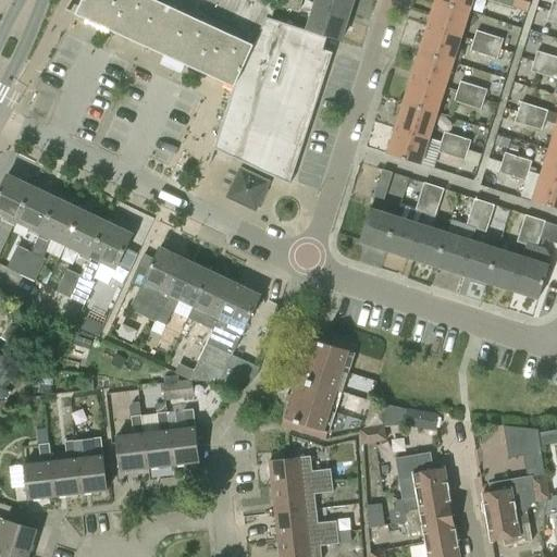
[(82,0),(76,14),(76,15),(75,15),(148,49),(149,48),(161,53),(161,54),(227,85),(233,88),(221,123),(219,133),(215,141),(213,149),(214,150),(289,185),(291,182),(311,119),(333,53),(332,53),(323,50),(327,37),(307,32),(271,20),(274,8),(275,7),(260,0),(82,0)]
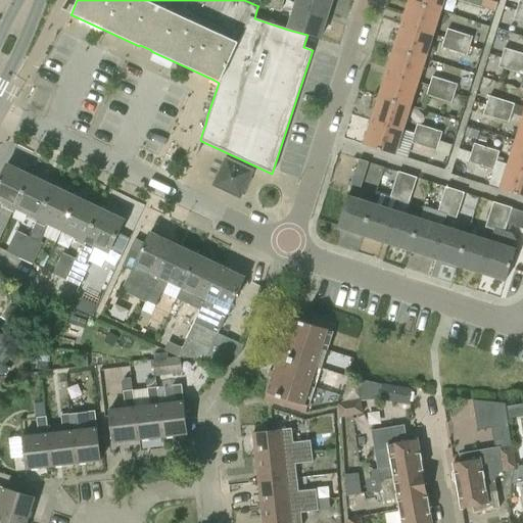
[(280,10),(283,0),(265,0),(264,5),(280,10)]
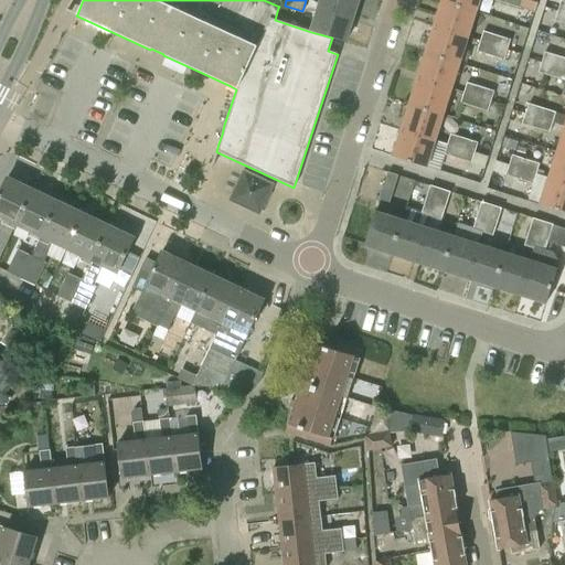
[(321,0),(320,3),(355,16),(360,0),(321,0)]
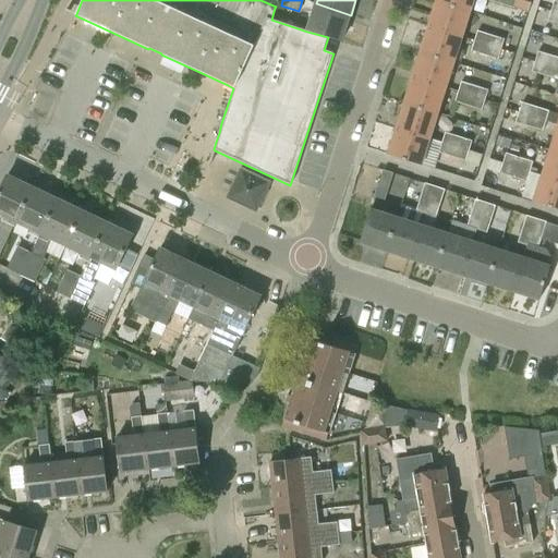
[(474,0),(437,0),(437,2),(471,12),(474,0)]
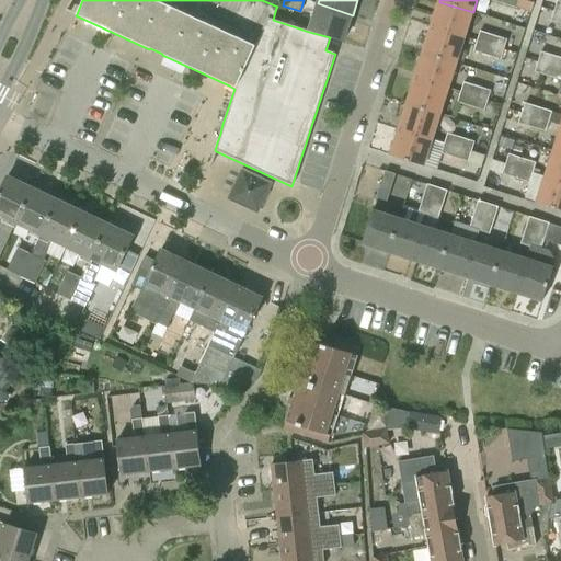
[(517,9),(519,0),(490,0),(490,1),(517,9)]
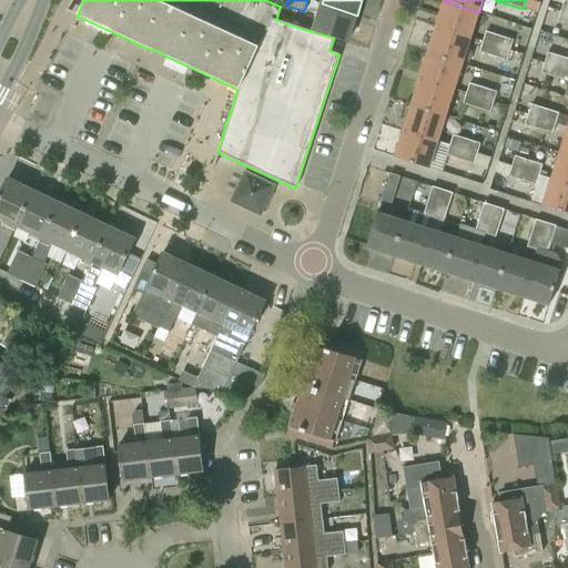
[(479,12),(445,2),(437,28),(472,38),(479,12)]
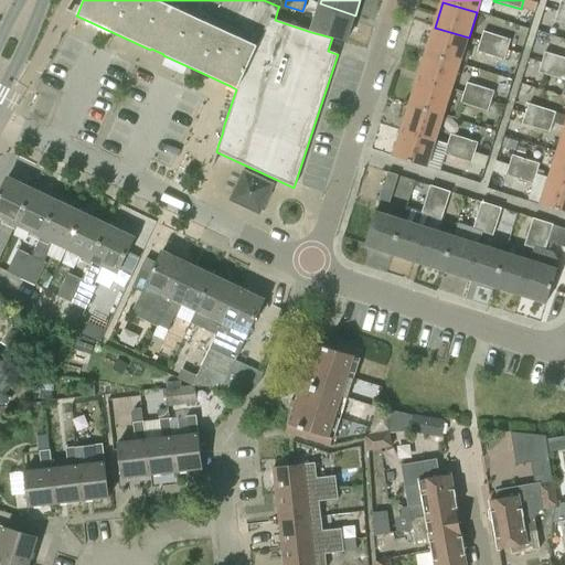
[(320,3),(311,31),(311,32),(332,38),(332,39),(347,43),(355,16),(320,3)]
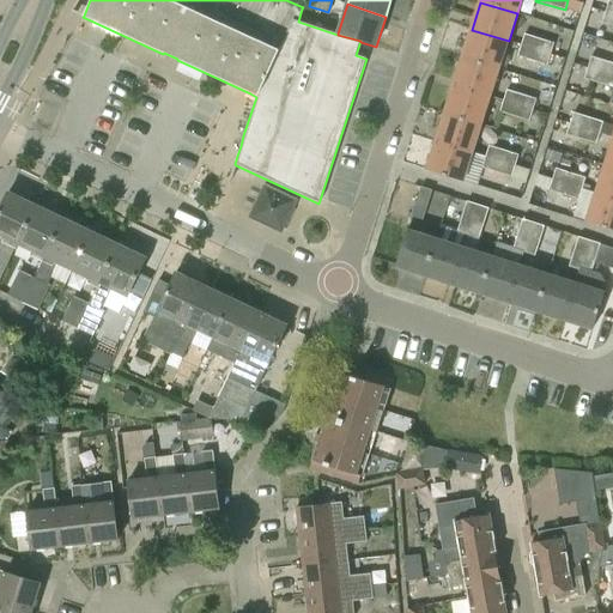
[(612,13),(606,12),(602,24),(612,28),(612,13)]
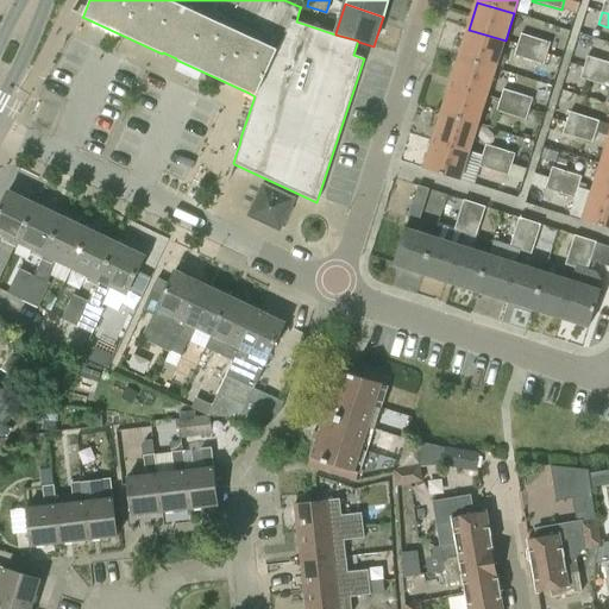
[(519,32),(556,39),(559,24),(522,17),(519,32)]
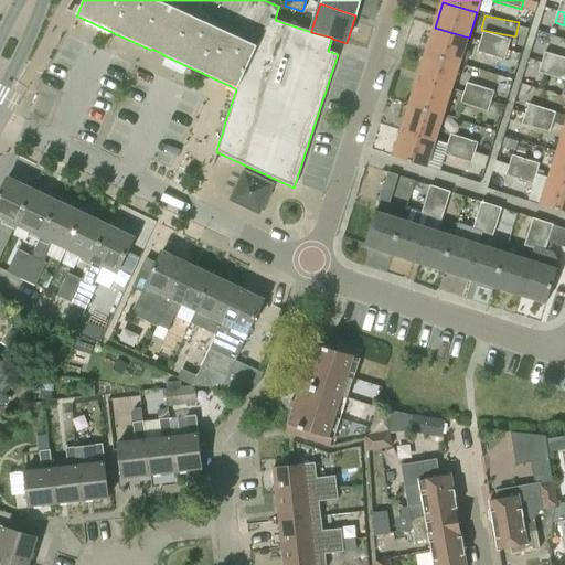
[(469,38),(435,28),(427,53),(460,63),(469,38)]
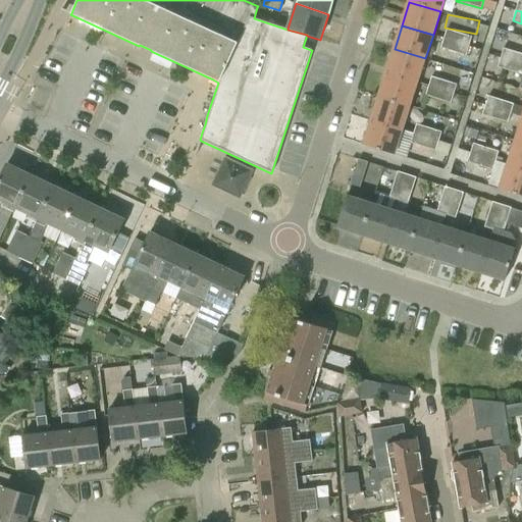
[(444,37),(470,45),(472,37),(447,29),(444,37)]
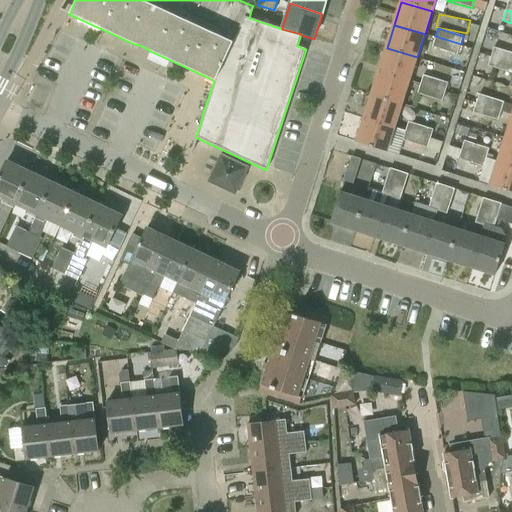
[(494,47),(492,57),(511,63),(511,52),(510,52),(511,44),(511,36),(499,32),(494,47)]
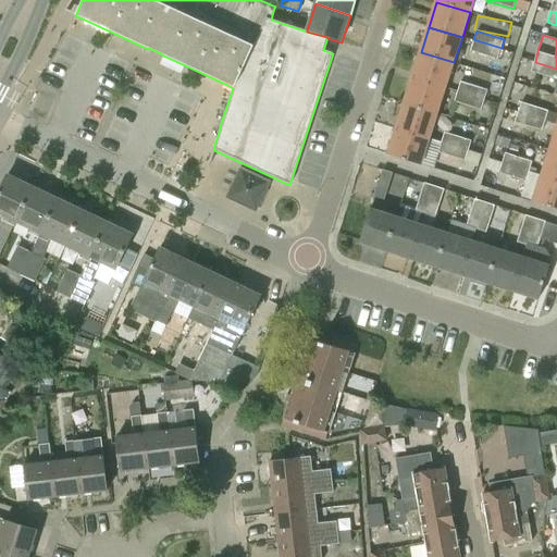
[(497,61),(502,48),(473,39),(470,52),(497,61)]
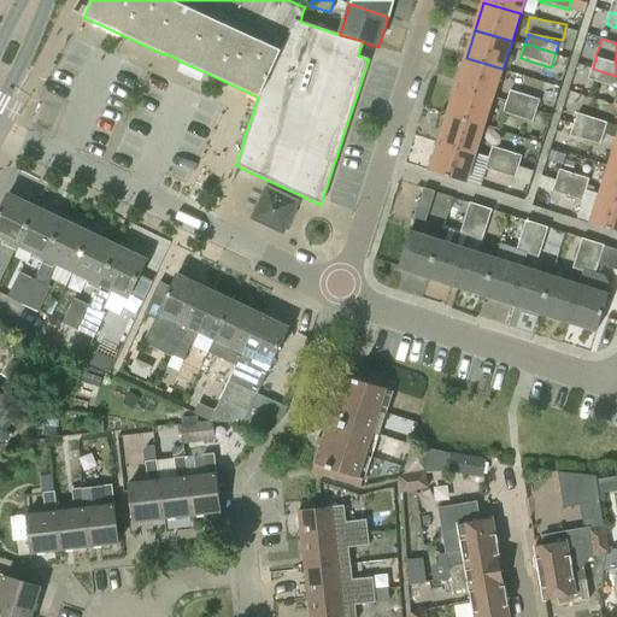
[(503,69),(466,58),(458,86),(494,98),(503,69)]
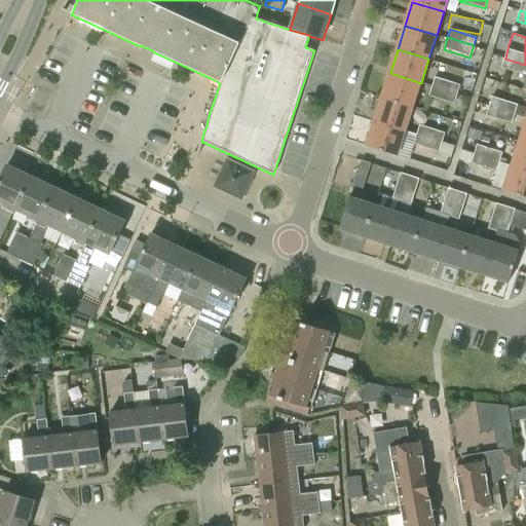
[(525,75),(525,65),(505,59),(502,69),(525,75)]
